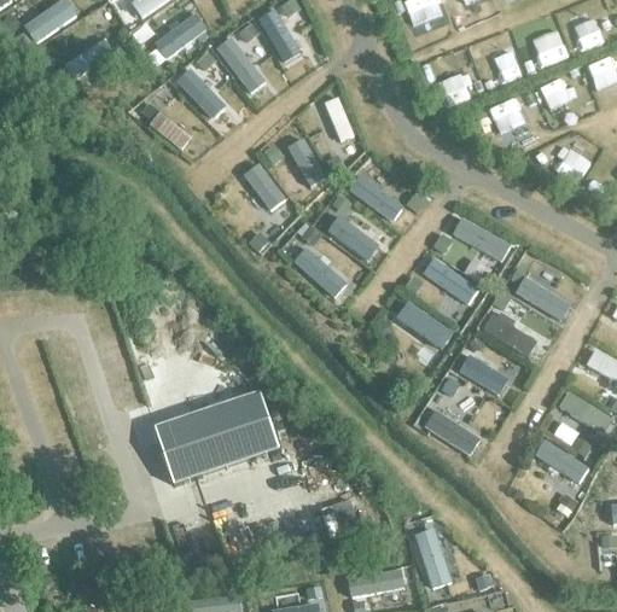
[(138,0),(146,12),(163,0),(138,0)]
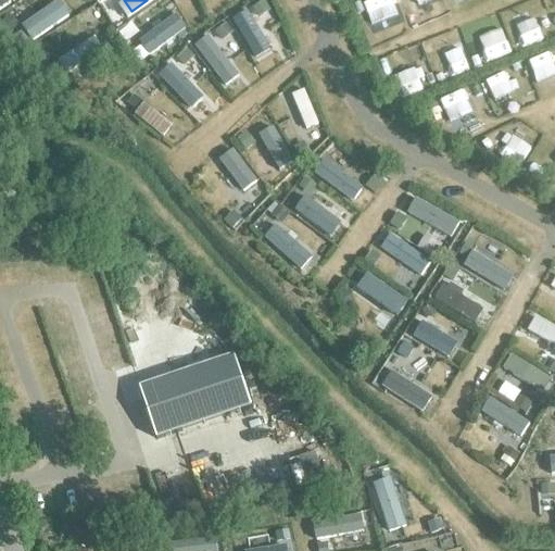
[(47,9),(15,32),(23,44),(54,21),(47,9)]
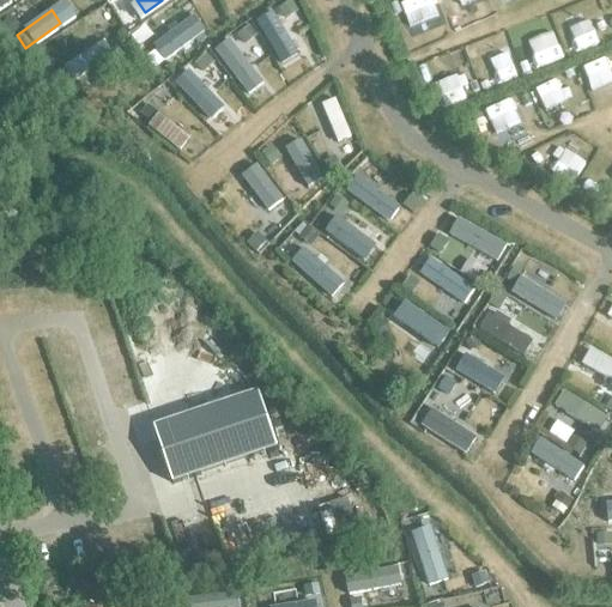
[(189,22),(157,46),(165,58),(198,34),(189,22)]
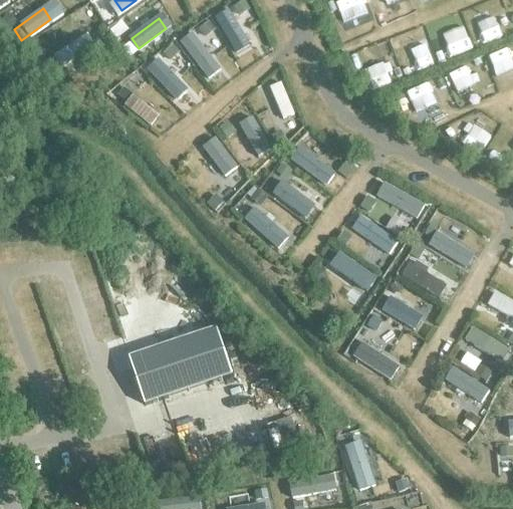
[(221,24),(238,53),(248,47),(239,31),(245,27),(240,20),(234,23),(231,18),(221,24)]
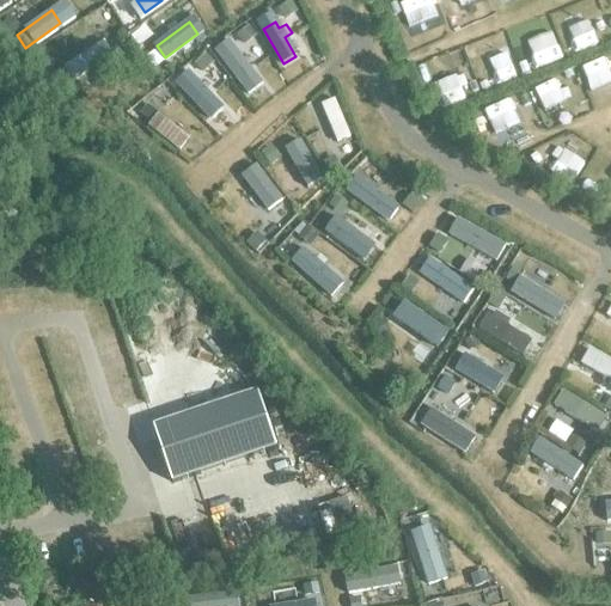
[(104,37),(63,63),(72,77),(112,50),(104,37)]
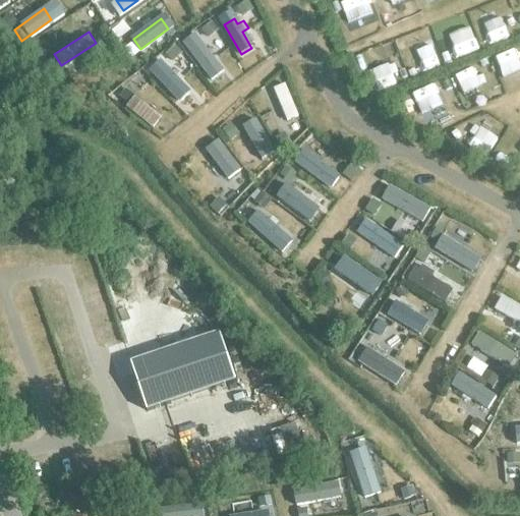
[(23,47),(35,58),(46,47),(34,36),(23,47)]
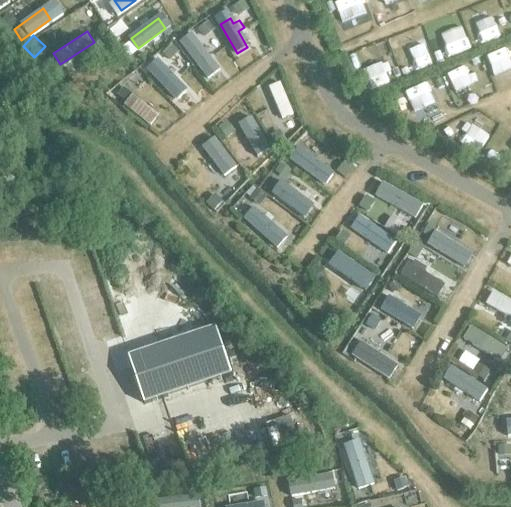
[(185,47),(207,76),(217,68),(204,51),(208,48),(204,42),(199,45),(195,40),(185,47)]
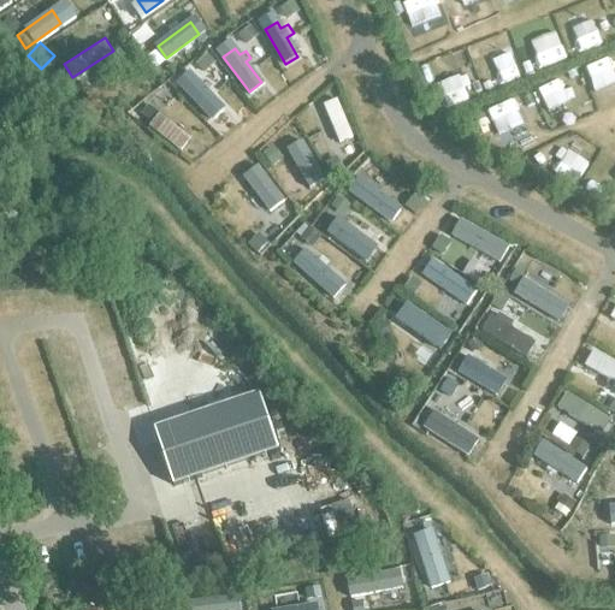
[(184,89),(211,116),(222,106),(195,78),(184,89)]
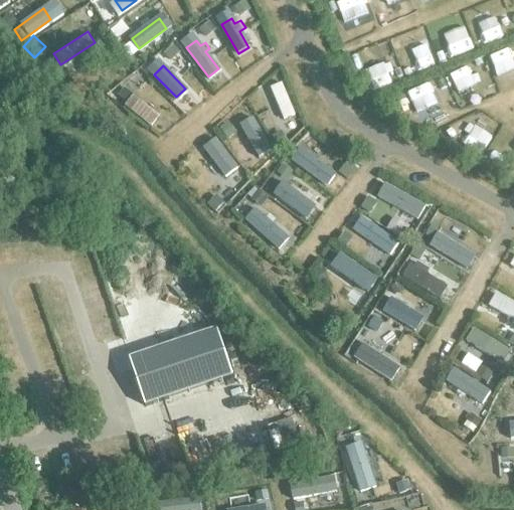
[(40,83),(56,92),(62,78),(46,70),(40,83)]
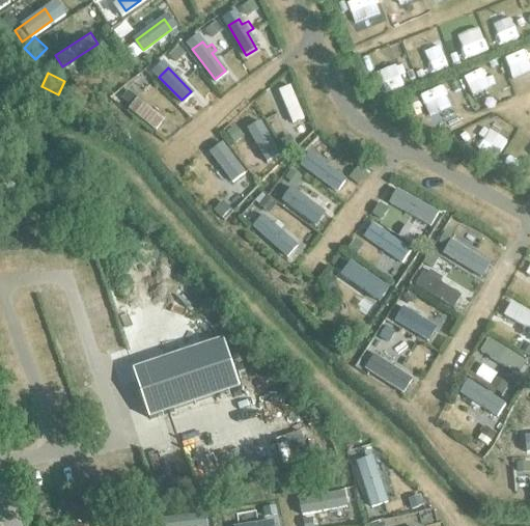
[(277,87),(290,119),(303,114),(289,82),(277,87)]
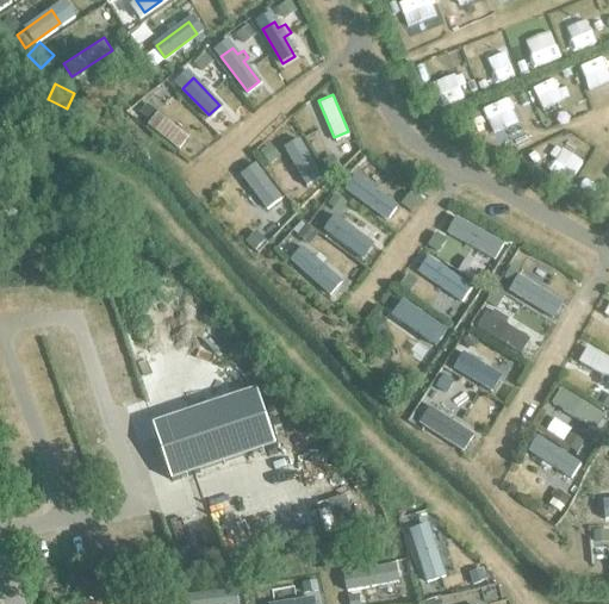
[(187,134),(156,110),(157,109),(145,99),(138,110),(140,110),(135,116),(145,123),(147,122),(178,145),(187,134)]
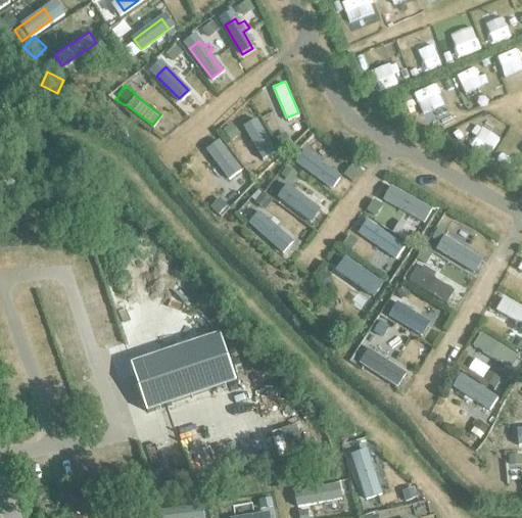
[(240,115),(261,150),(272,144),(251,109),(240,115)]
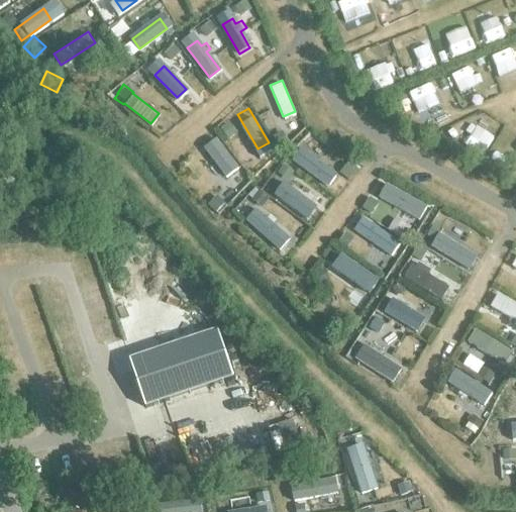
[(304,148),(336,173),(345,162),(313,136),(304,148)]
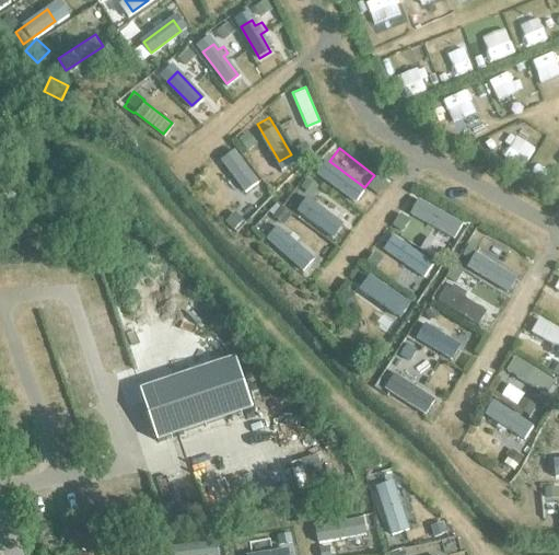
[(258,178),(237,151),(228,159),(237,171),(233,175),(236,178),(232,182),(240,192),(258,178)]
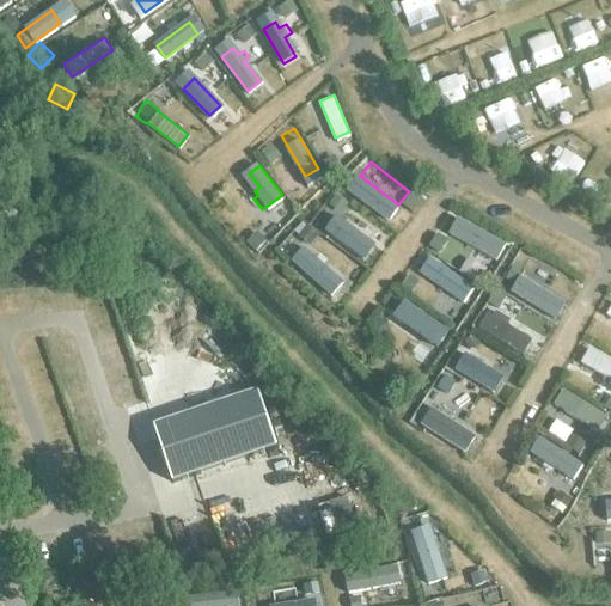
[(352,203),(343,215),(373,236),(382,224),(352,203)]
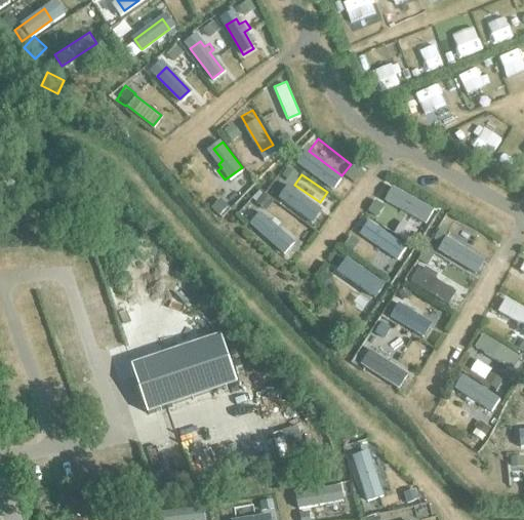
[(265,208),(272,198),(257,187),(250,196),(265,208)]
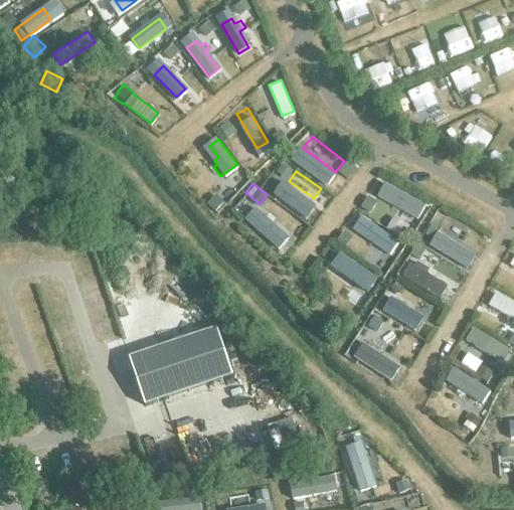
[(421,201),(390,184),(384,195),(415,212),(421,201)]
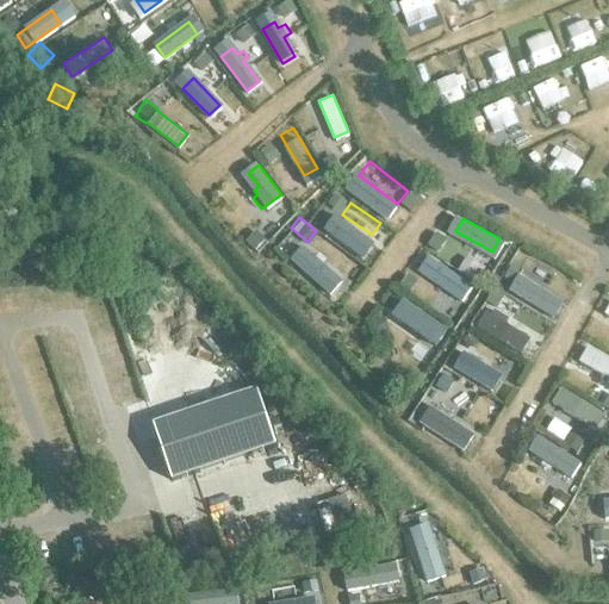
[(291,257),(322,285),(331,274),(317,261),(322,256),(312,248),(308,253),(300,247),(291,257)]
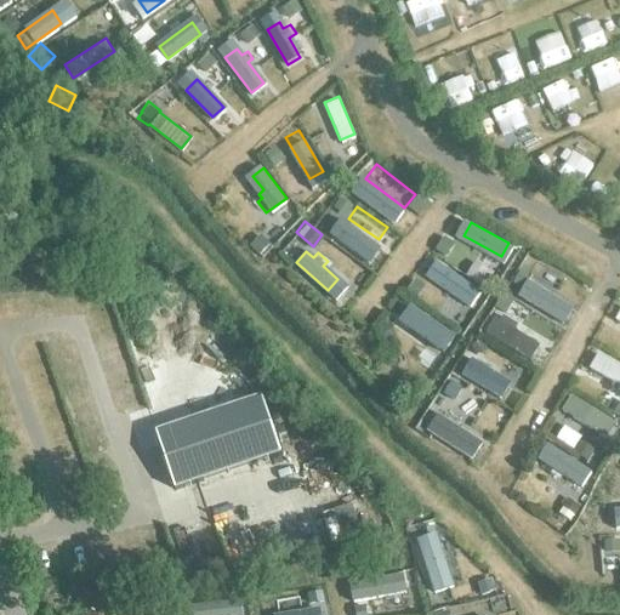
[(479,288),(439,261),(431,273),(454,288),(450,294),(461,301),(465,295),(472,299),(479,288)]
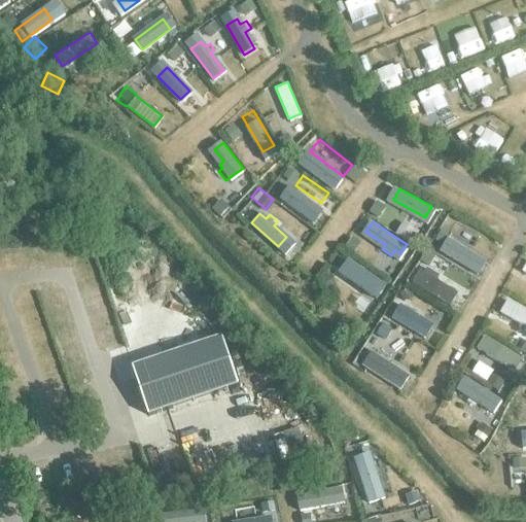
[(440,248),(471,268),(478,257),(457,245),(460,241),(452,236),(449,240),(446,238),(440,248)]
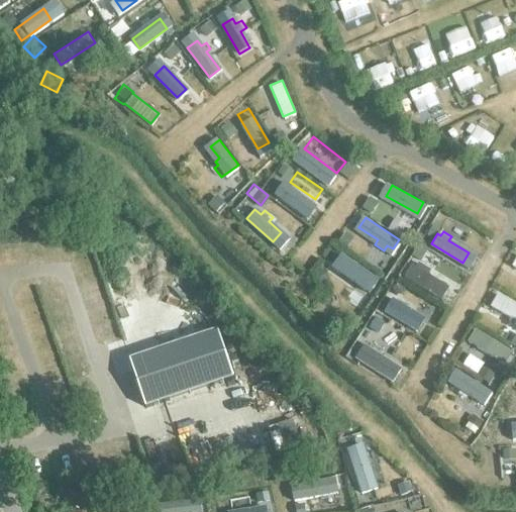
[(350,282),(351,284),(357,288),(359,288),(363,284),(369,289),(378,277),(342,250),(333,263),(353,277),(350,282)]
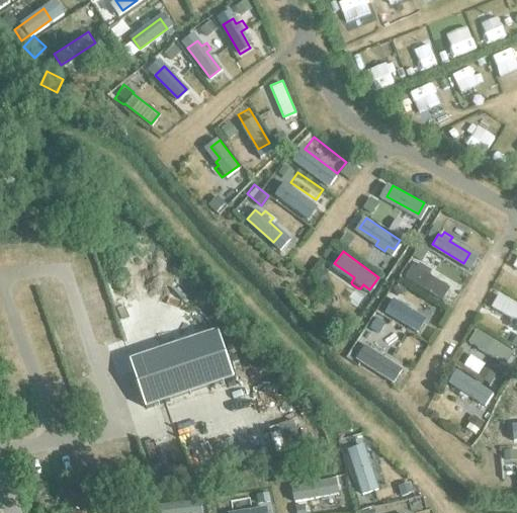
[(405,274),(441,297),(449,285),(429,273),(432,268),(418,260),(416,264),(412,262),(405,274)]
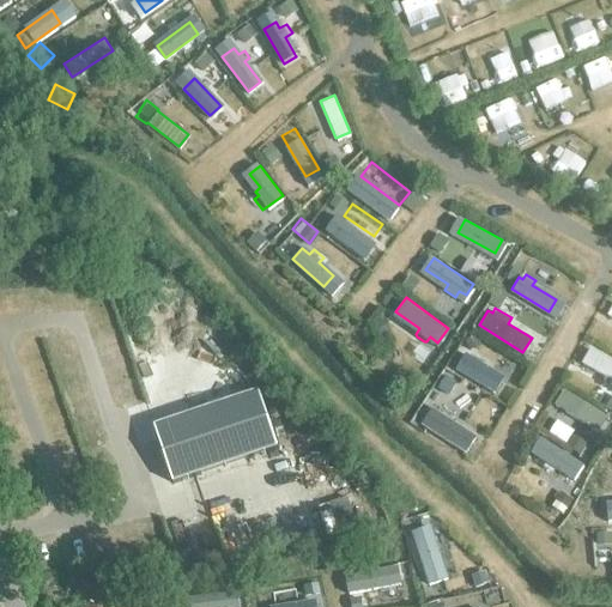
[(611,377),(611,358),(589,346),(581,359),(606,374),(603,378),(609,382),(611,377)]
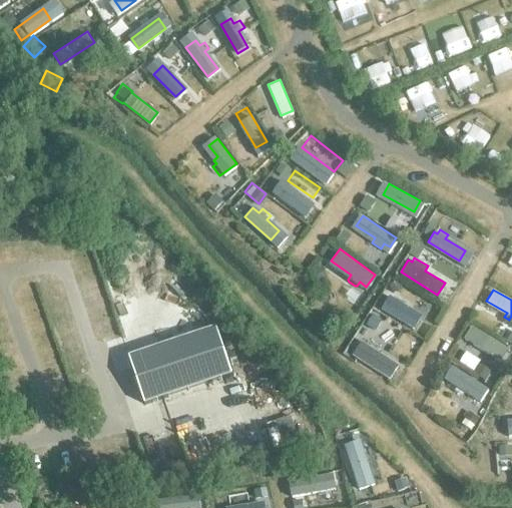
[(386,310),(415,328),(422,317),(405,307),(409,301),(398,295),(394,301),(393,300),(386,310)]
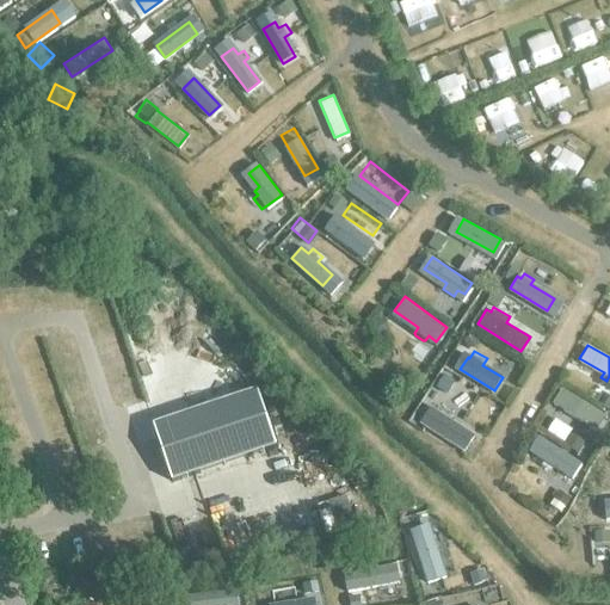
[(552,400),(596,428),(605,413),(561,386),(552,400)]
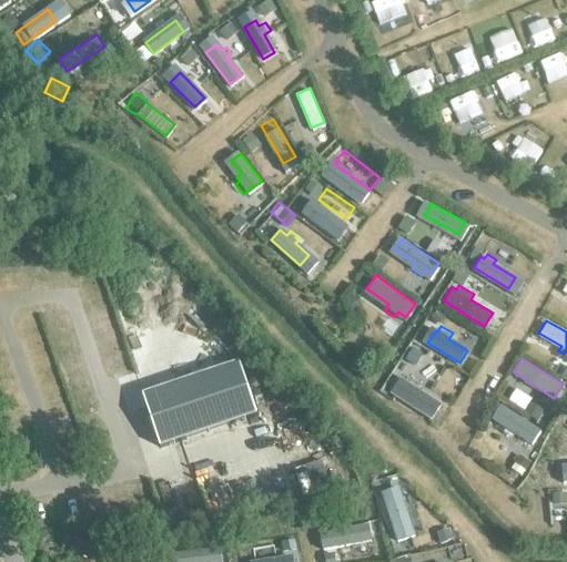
[(239,359),(141,392),(159,443),(255,411),(239,359)]
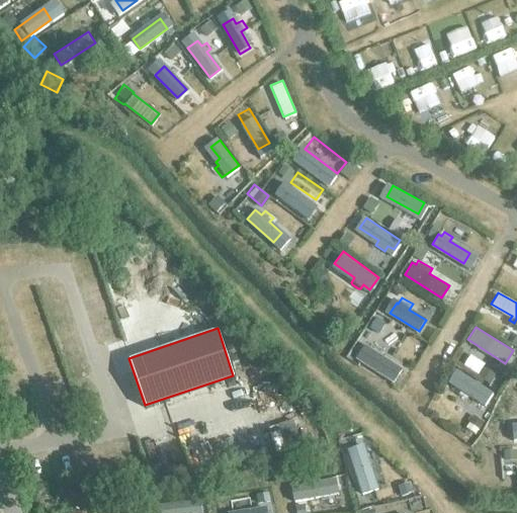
[(450,378),(481,398),(488,387),(457,367),(450,378)]
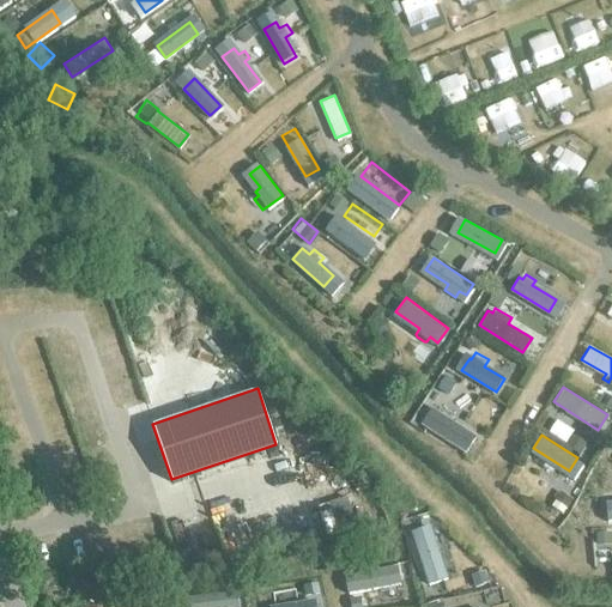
[(405,520),(414,535),(459,509),(450,493),(405,520)]
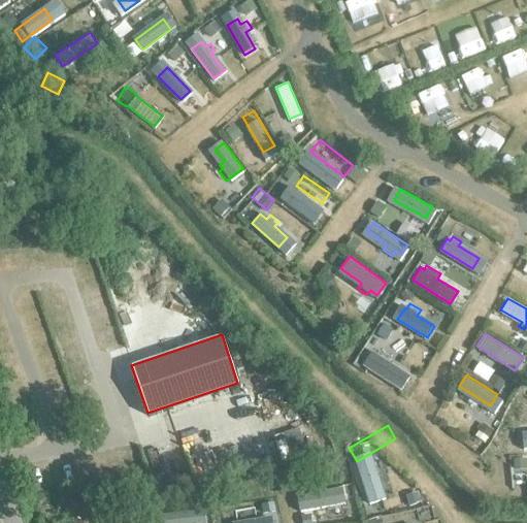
[(376,497),(380,510),(412,502),(408,490),(391,494),(389,487),(381,489),(383,496),(376,497)]
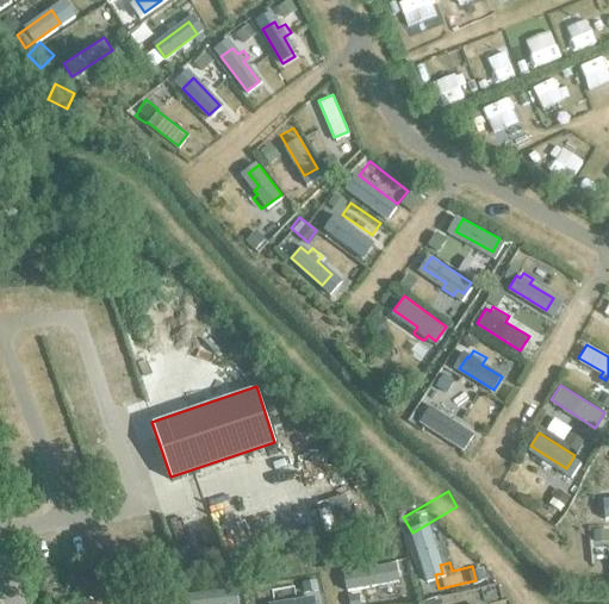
[(391,568),(352,573),(354,587),(370,585),(371,595),(384,592),(383,584),(392,583),(391,568)]
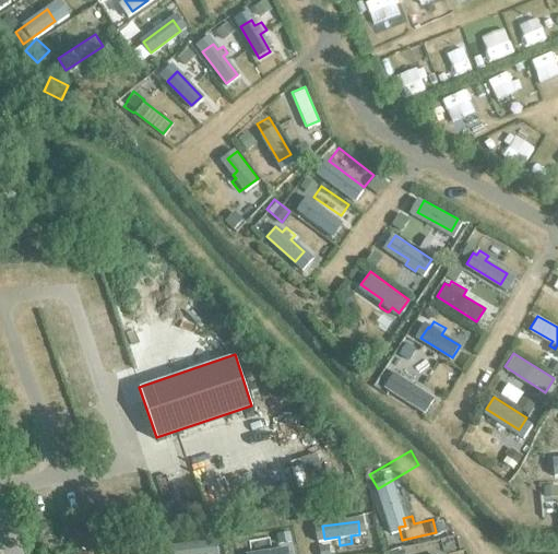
[(170,543),(171,553),(188,553),(211,551),(209,538),(170,543)]
